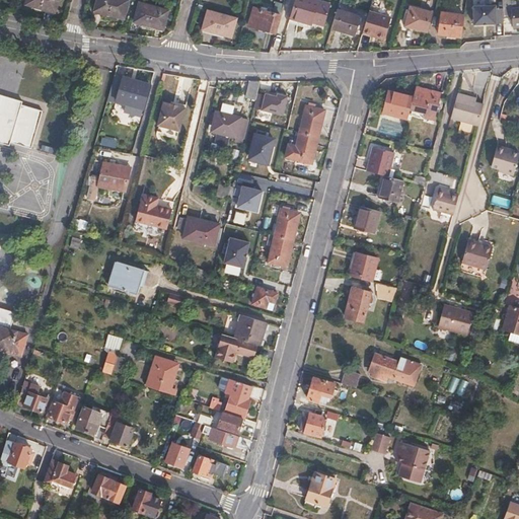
[(58,0),(26,0),(25,4),(42,9),(43,6),(56,9),(58,0)]
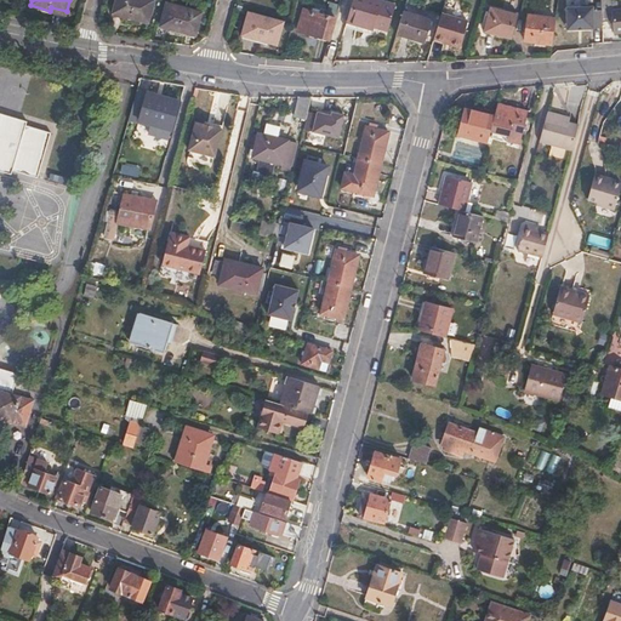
[(153,0),(117,0),(114,9),(130,13),(130,17),(148,22),(153,0)]
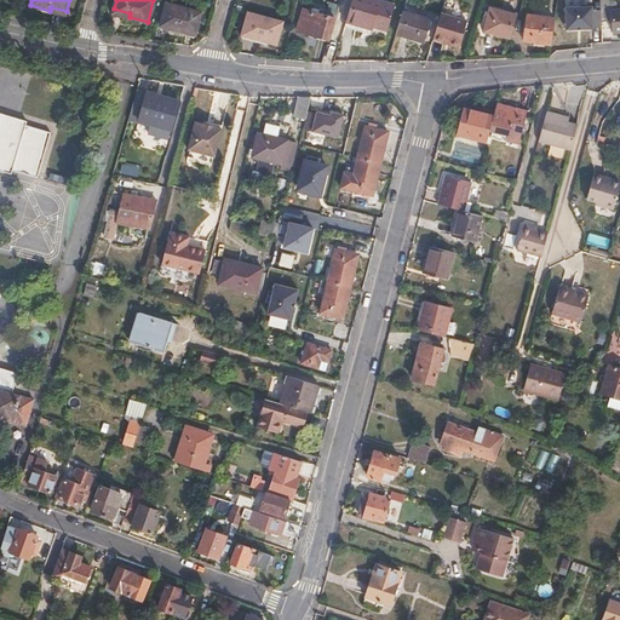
[(333,13),(337,0),(327,0),(325,11),(333,13)]
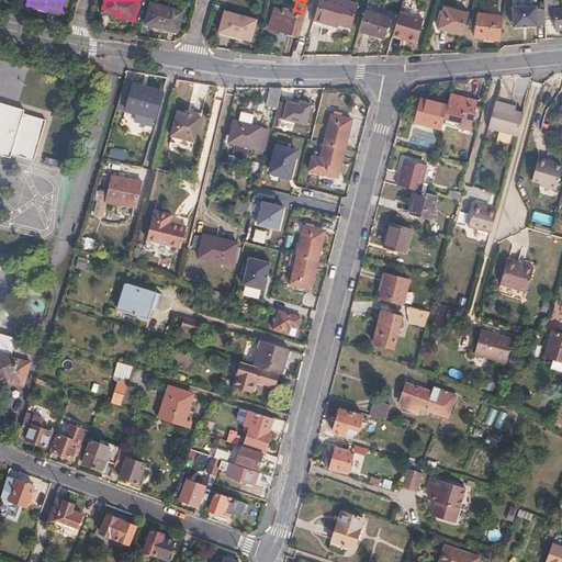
[(343,25),(349,3),(338,0),(318,0),(314,20),(337,26),(338,23),(343,25)]
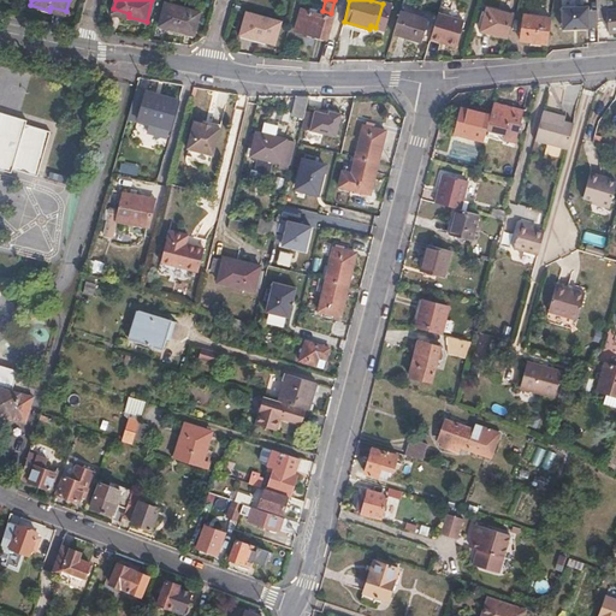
[(608,0),(606,0),(597,0),(599,21),(609,19),(609,31),(615,31),(615,10),(614,11),(608,11),(608,0)]
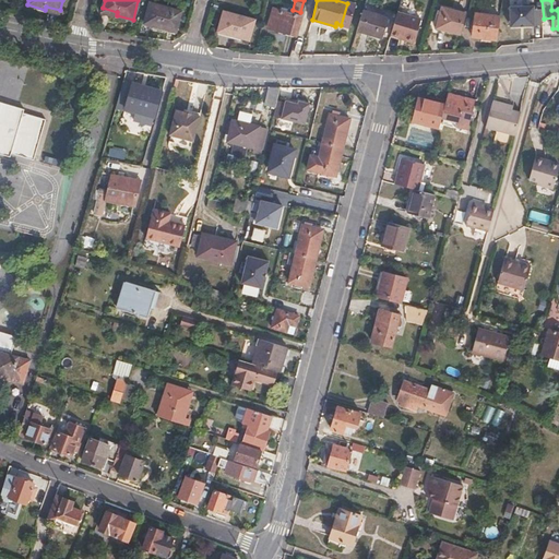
[(181,12),(151,3),(145,23),(162,27),(163,25),(177,28),(181,12)]
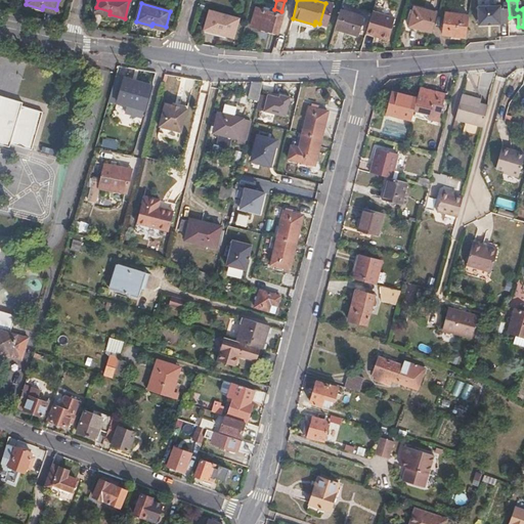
[(332,5),(325,3),(319,24),(323,25),(323,22),(326,23),(332,5)]
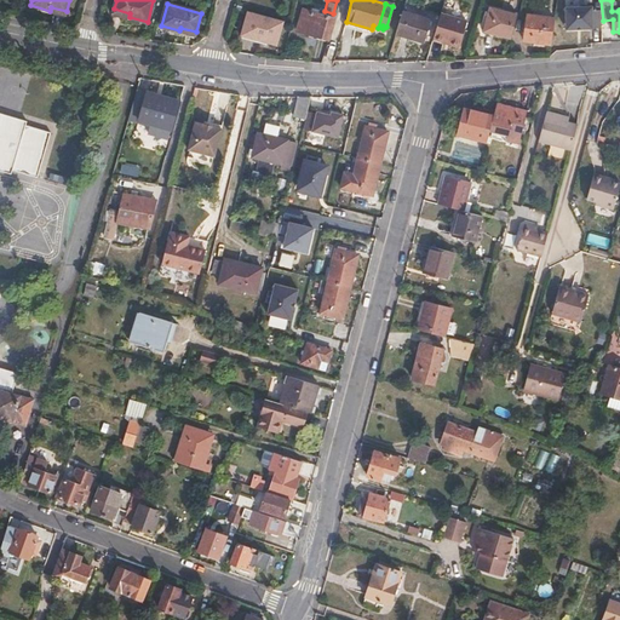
[(591,6),(566,7),(566,29),(601,28),(601,10),(591,10),(591,6)]
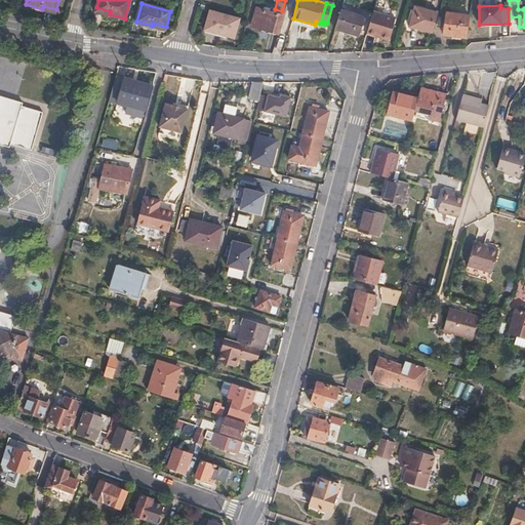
[(283,15),(256,7),(251,26),(277,34),(283,15)]
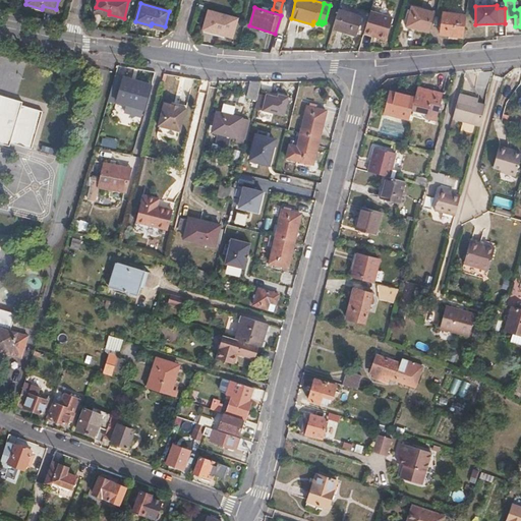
[(429,33),(435,13),(411,7),(406,26),(429,33)]
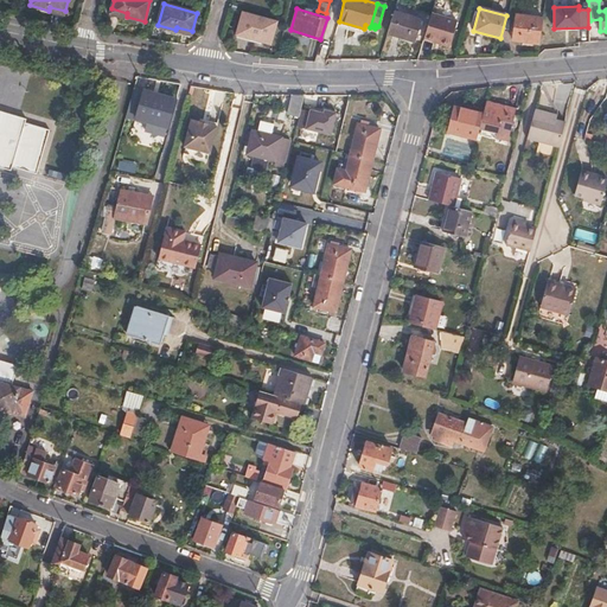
[(421,19),(394,11),(387,34),(414,42),(421,19)]
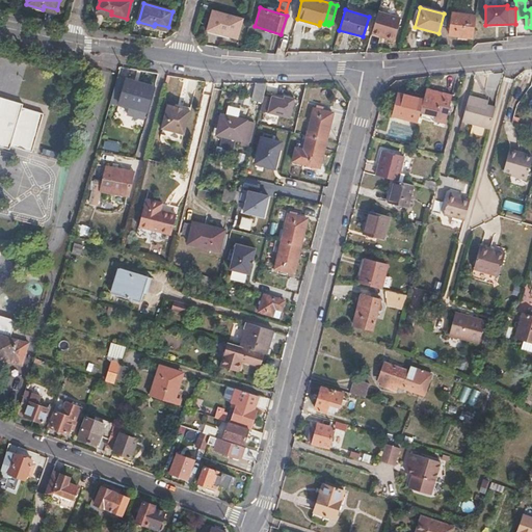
[(242,19),(214,11),(209,27),(221,31),(221,33),(237,38),(242,19)]
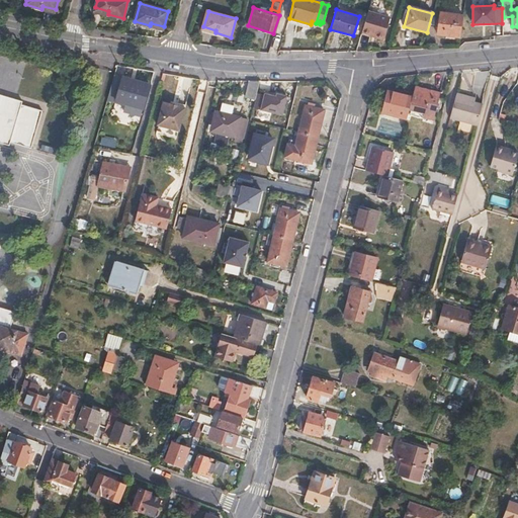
[(393,17),(368,11),(362,31),(386,38),(393,17)]
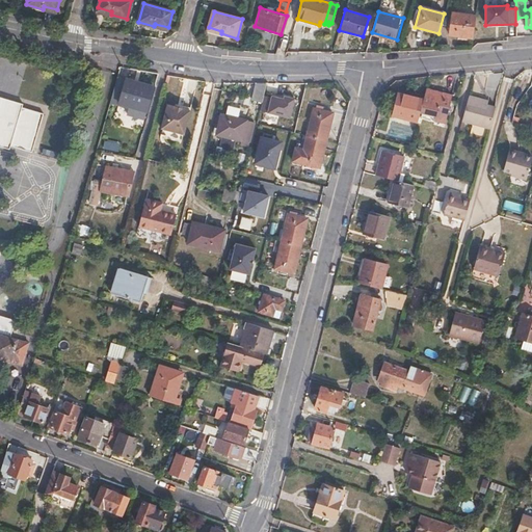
[(473,38),(476,17),(452,12),(449,34),(473,38)]
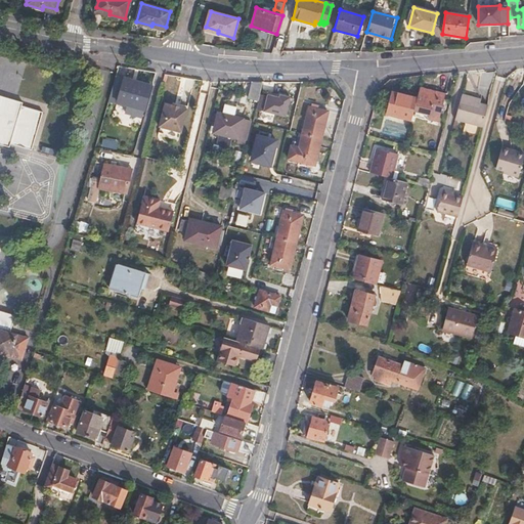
[(293,18),(291,25),(312,31),(314,25),(293,18)]
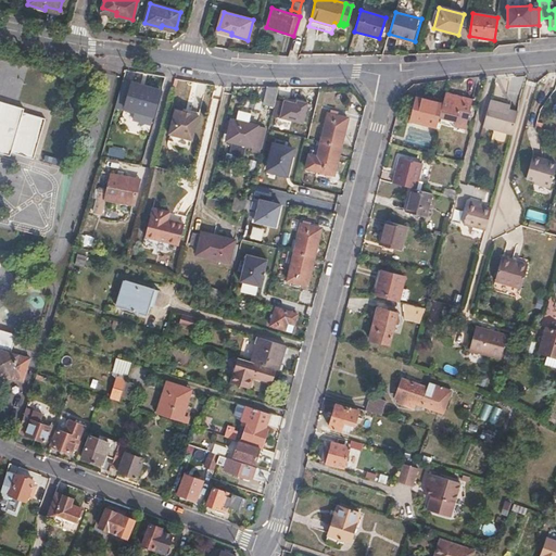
[(156,90),(123,80),(115,106),(124,109),(125,108),(149,115),(156,90)]
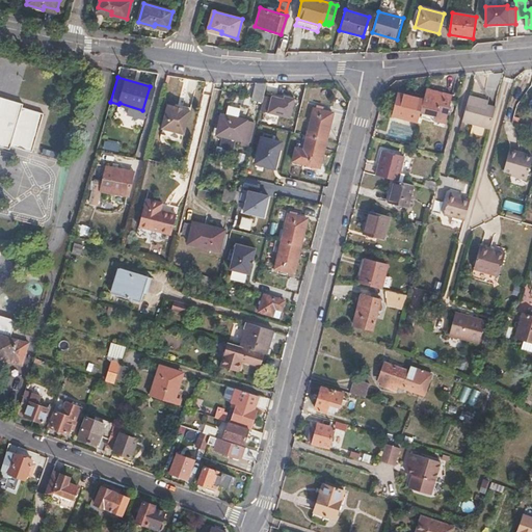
[(262,103),(267,83),(258,83),(254,101),(262,103)]
